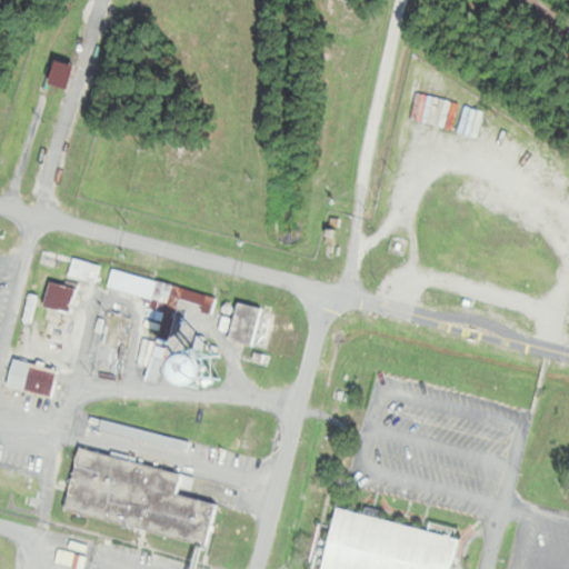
[(68,276),(93,283),(99,266),(72,258),(68,276)]
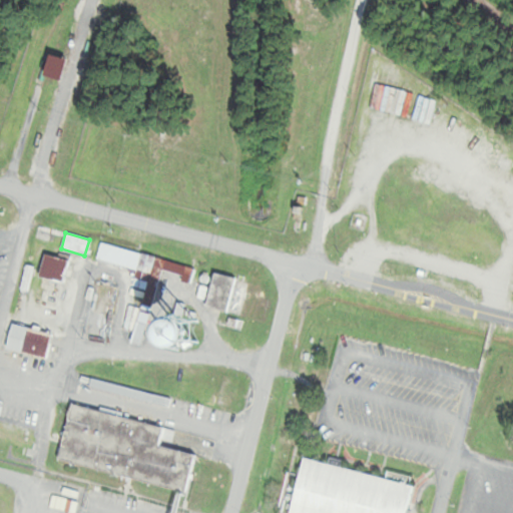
[(159,273),(191,280),(194,267),(99,243),(95,260),(135,269),(131,287),(144,290),(131,343),(141,346),(159,273)]
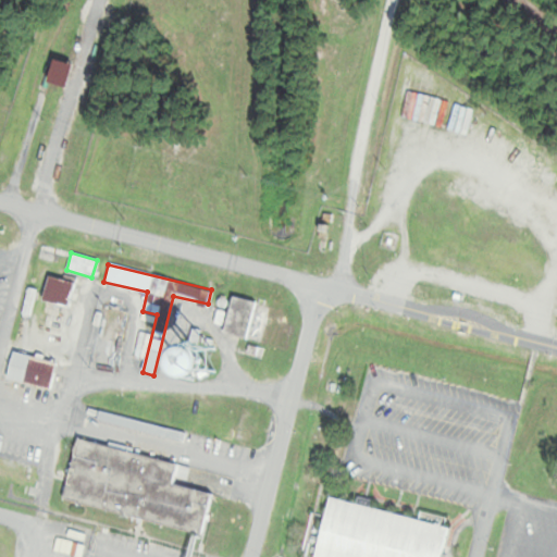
[(74,283),(48,276),(41,301),(67,308),(74,283)]
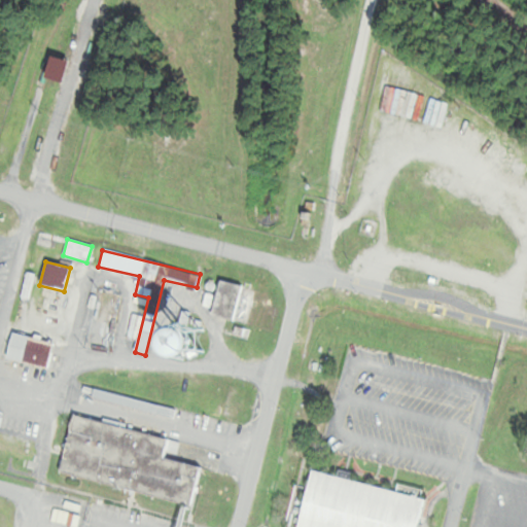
[(210,315),(233,321),(243,286),(220,279),(210,315)]
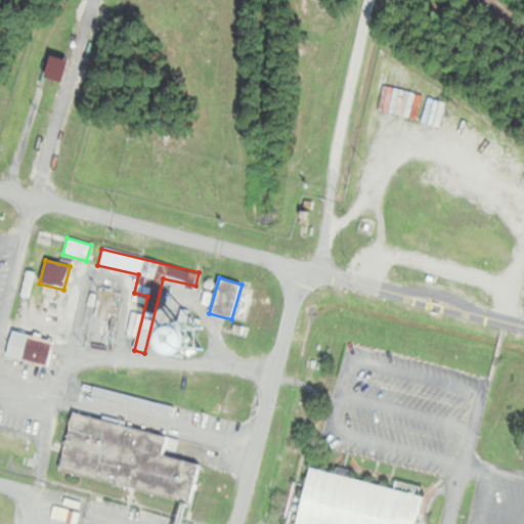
[(48,366),(53,340),(12,331),(6,357),(48,366)]
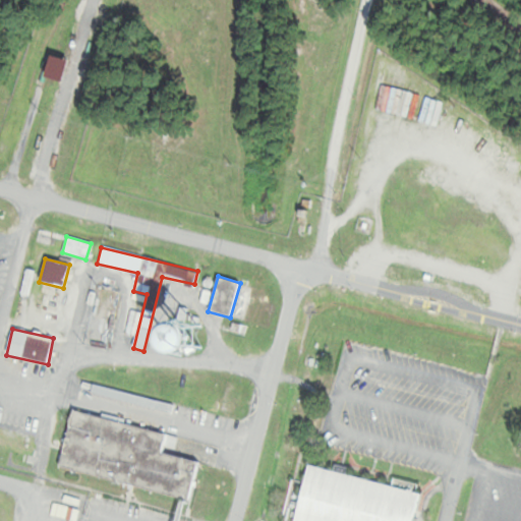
[(152,345),(166,363),(187,347),(173,329),(152,345)]
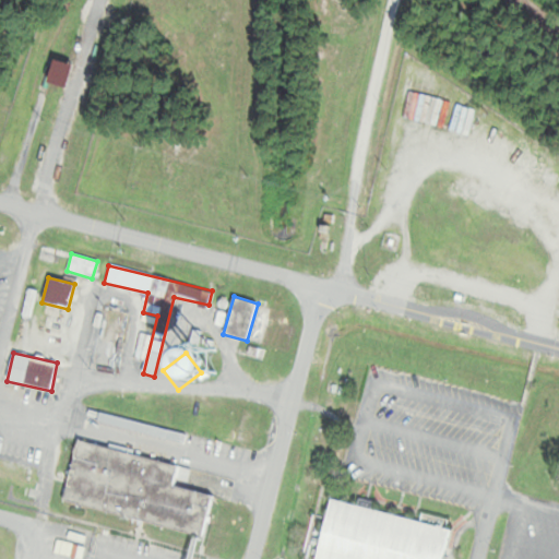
[(63,501),(203,534),(212,495),(174,485),(179,463),(78,439),(63,501)]
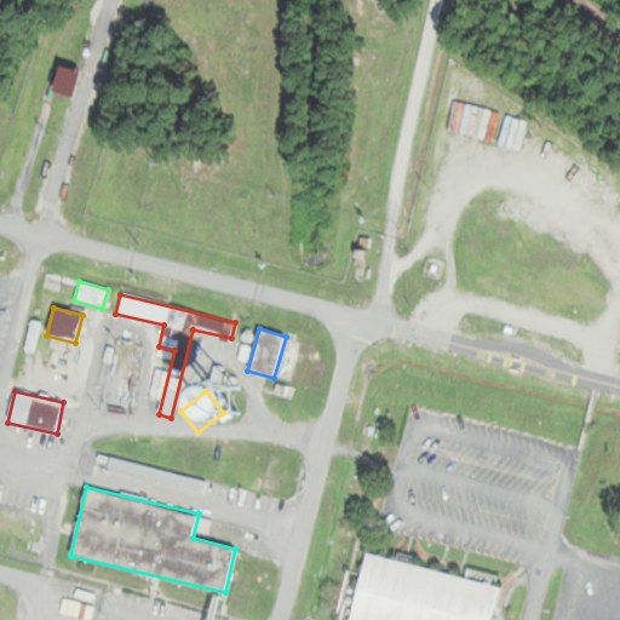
[(488,619),(497,584),(476,579),(476,578),(365,554),(350,619),(488,619)]
